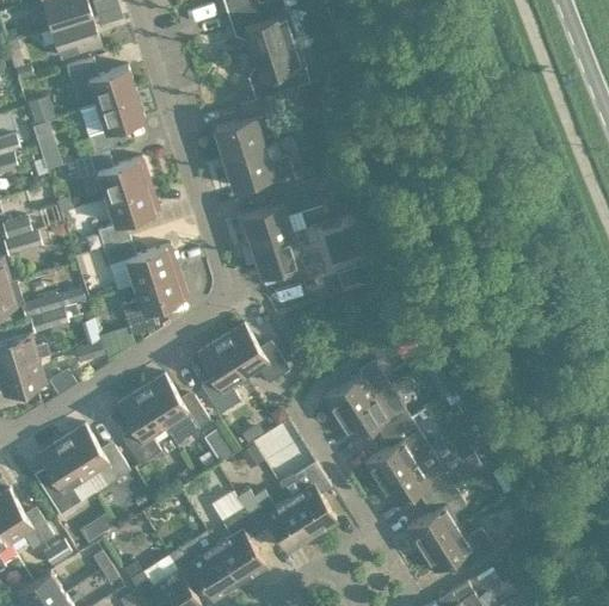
[(41,0),(50,28),(91,14),(85,0),(41,0)]
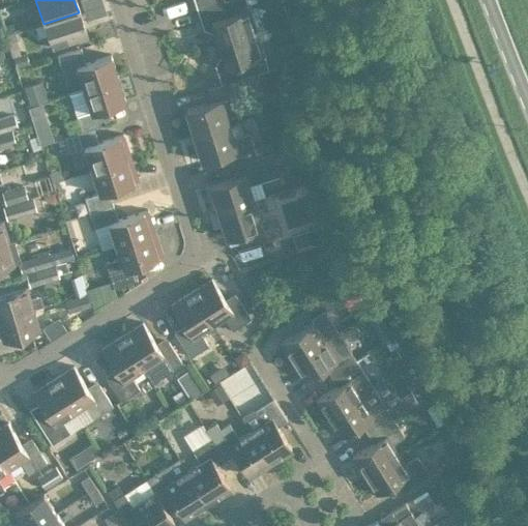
[(192,0),(196,11),(224,2),(223,0),(192,0)]
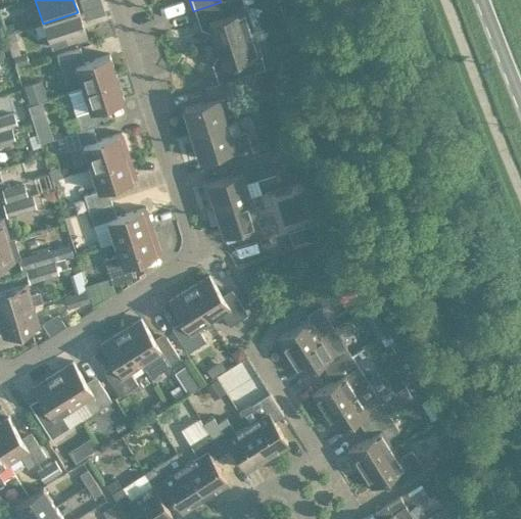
[(241,0),(227,0),(221,2),(193,11),(199,30),(206,34),(210,33),(215,45),(251,33),(241,0)]
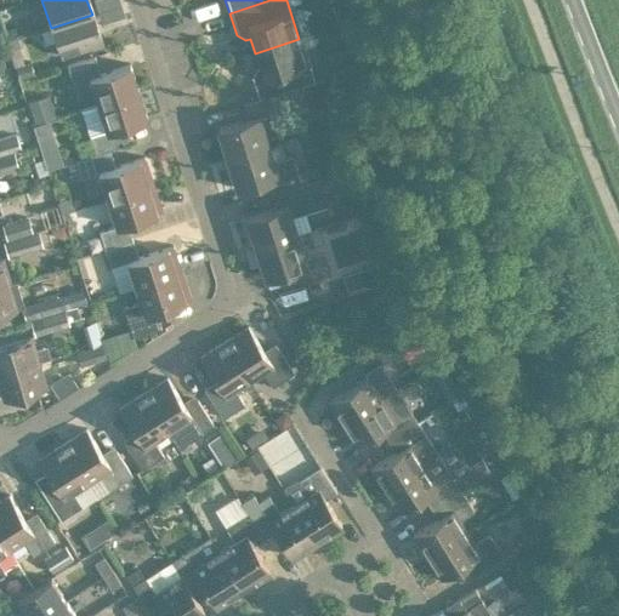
[(102,45),(92,15),(51,28),(51,29),(40,33),(44,45),(55,41),(61,58),(102,45)]
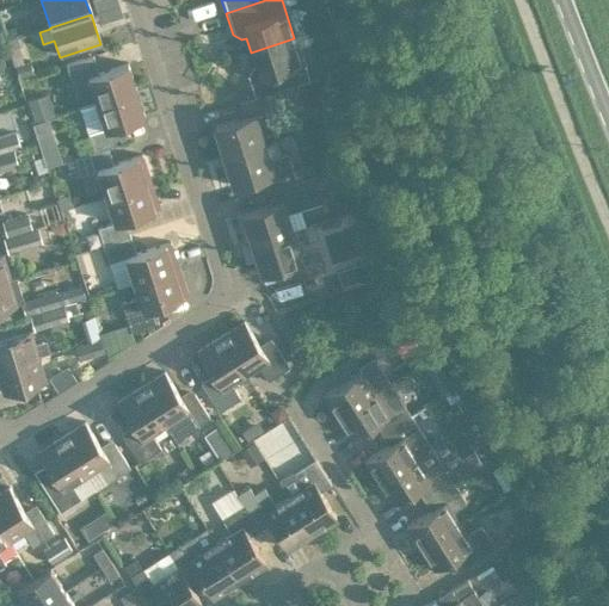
[(254,99),(266,96),(308,81),(294,38),(251,53),(256,67),(251,68),(246,76),(254,99)]
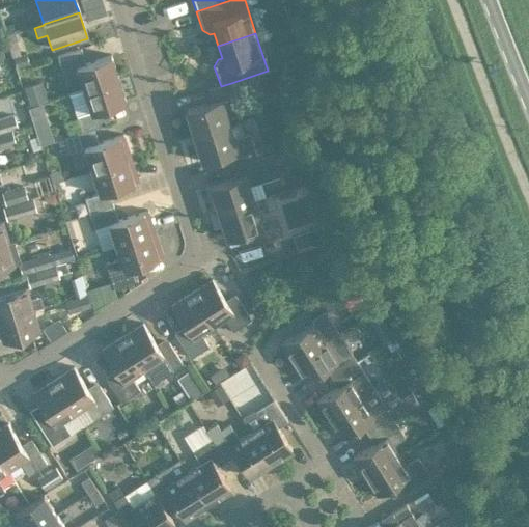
[(83,91),(117,80),(110,56),(85,64),(80,50),(56,57),(64,83),(79,79),(83,91)]
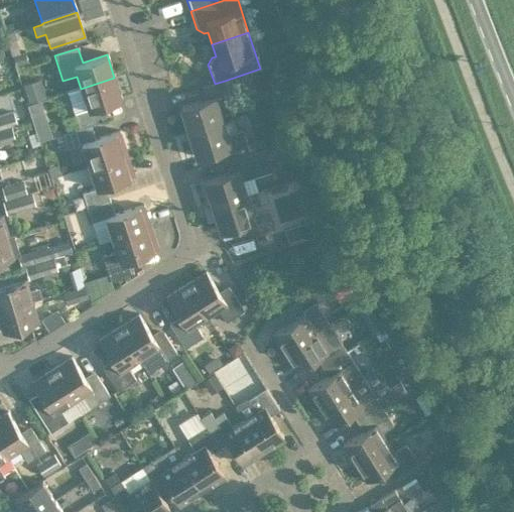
[(67,93),(79,129),(85,127),(101,122),(97,108),(121,100),(114,78),(81,89),(67,93)]
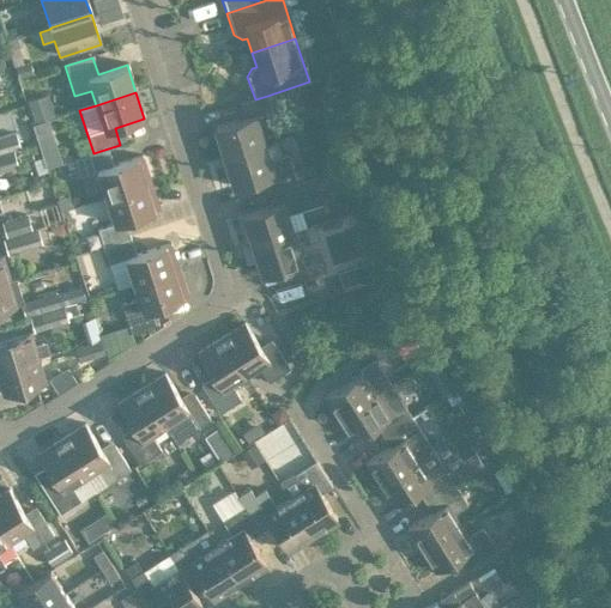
[(267,96),(255,99),(240,104),(244,119),(213,129),(223,158),(264,145),(254,116),(273,110),(267,96)]
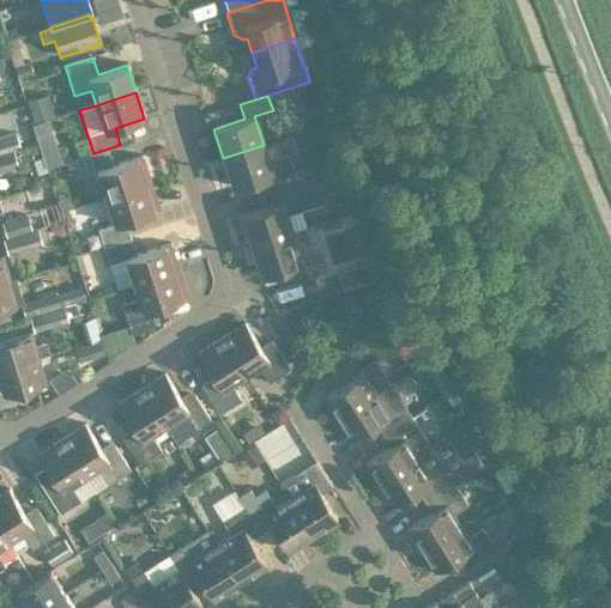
[(14,135),(0,139),(0,154),(19,149),(14,135)]
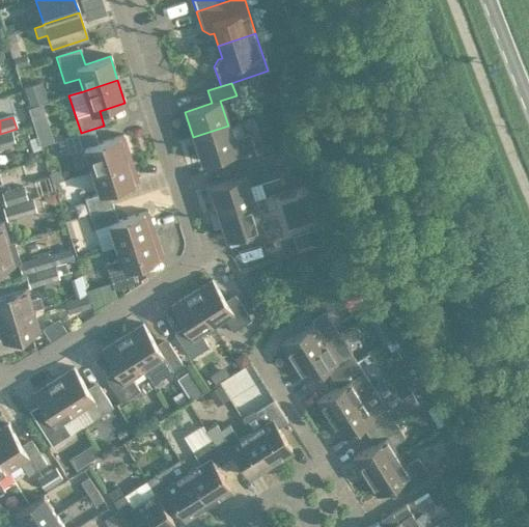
[(232,140),(228,126),(193,137),(201,163),(228,155),(232,167),(256,159),(249,135),(232,140)]
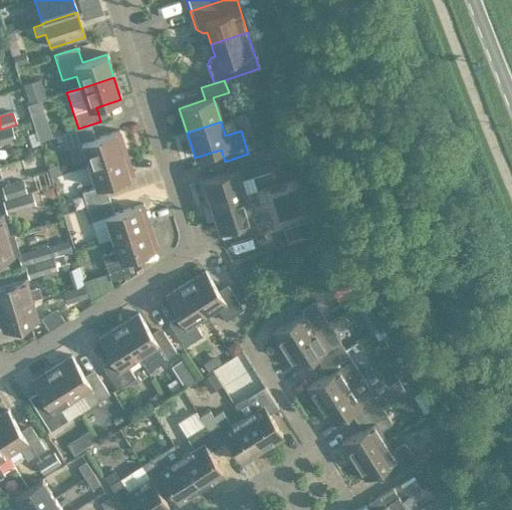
[(84,126),(78,129),(62,134),(66,149),(80,145),(87,167),(125,154),(118,132),(89,142),(84,126)]
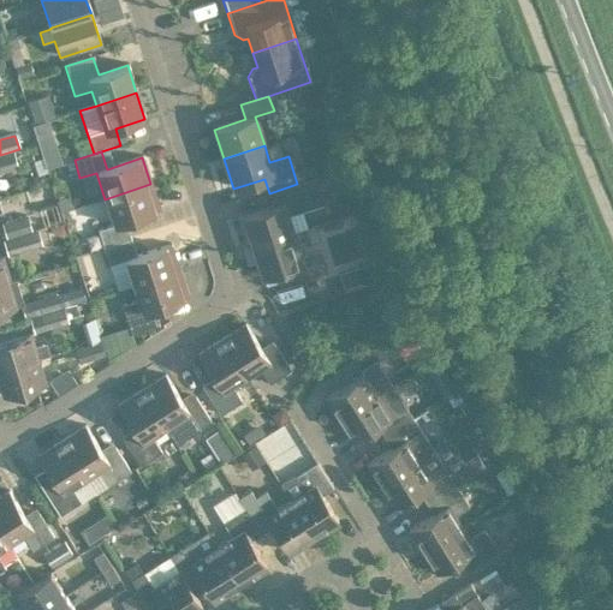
[(0,173),(17,168),(12,154),(0,157),(0,173)]
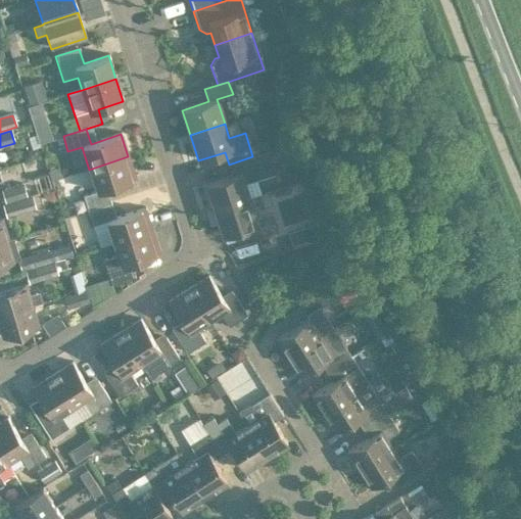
[(83,196),(87,211),(110,203),(105,189),(135,180),(128,156),(89,170),(96,192),(83,196)]
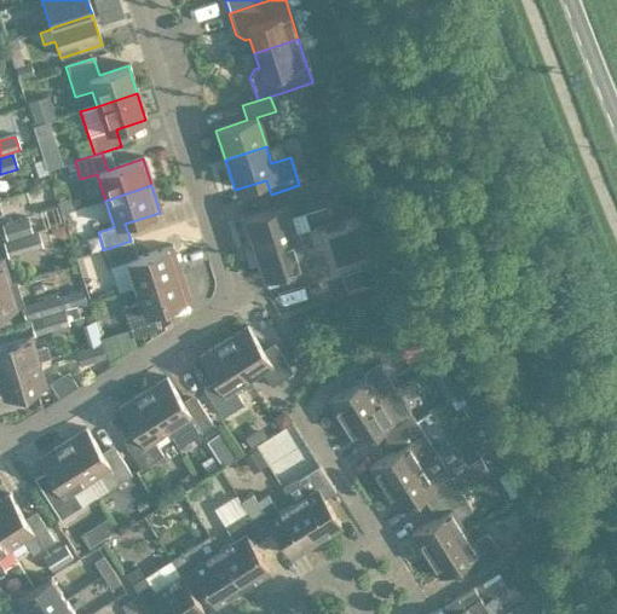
[(304,201),(299,185),(271,195),(275,209),(244,219),(254,249),(294,236),(286,206),(304,201)]
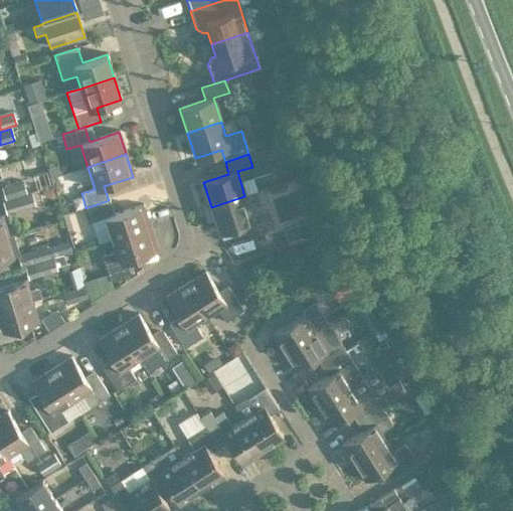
[(47,173),(31,178),(35,190),(50,186),(47,173)]
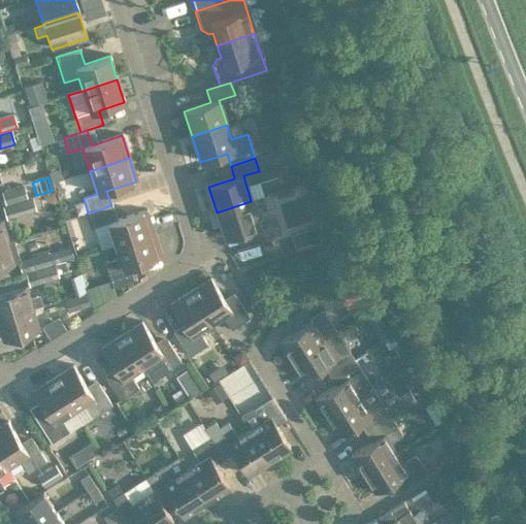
[(6,205),(26,199),(23,187),(2,193),(6,205)]
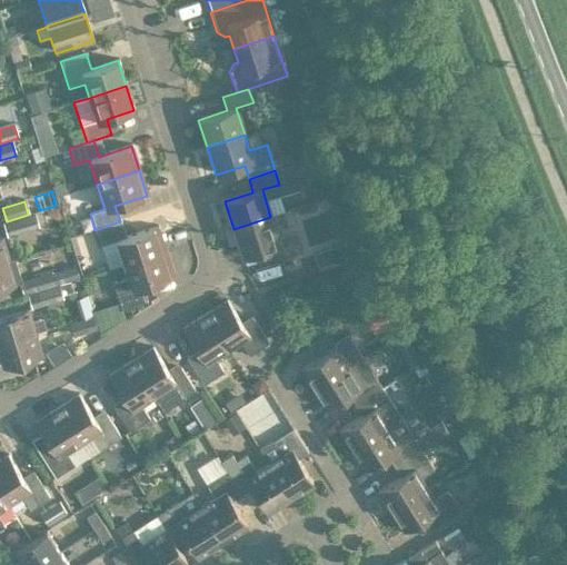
[(5,224),(8,237),(38,228),(33,215),(5,224)]
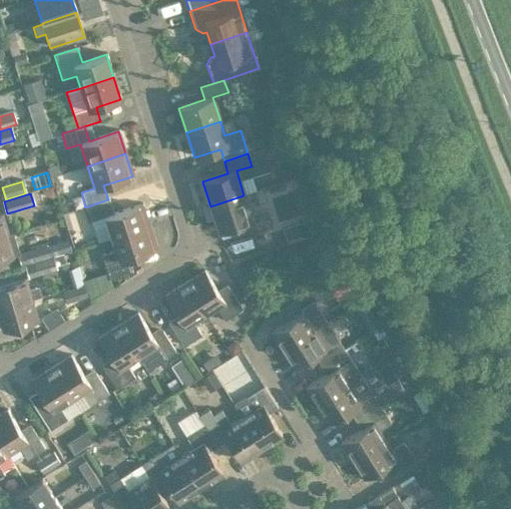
[(251,219),(243,195),(210,206),(218,230),(243,222),(247,234),(272,227),(268,214),(251,219)]
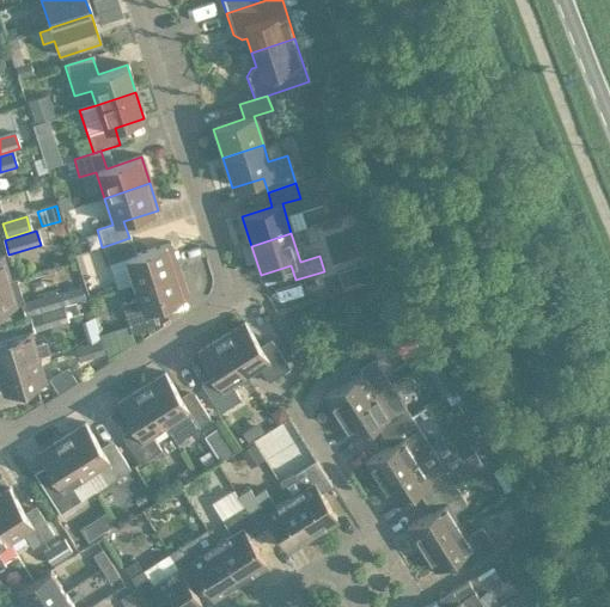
[(135,256),(129,238),(102,247),(108,264),(124,259),(133,286),(178,270),(170,244),(135,256)]
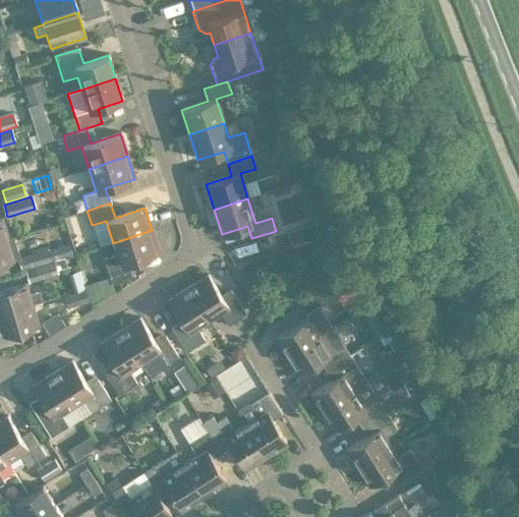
[(159,253),(152,230),(113,243),(116,254),(103,260),(111,284),(133,277),(129,263),(159,253)]
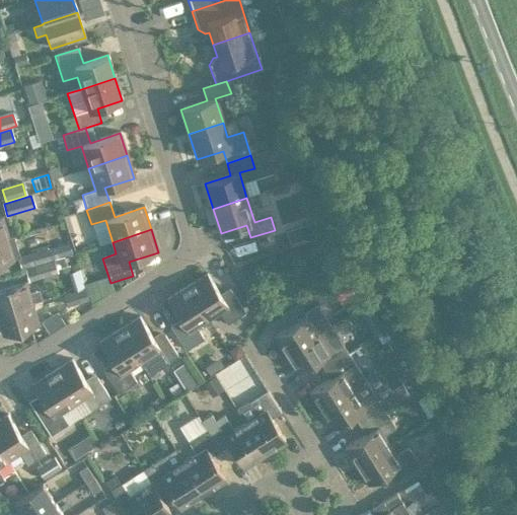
[(7,238),(0,240),(0,264),(19,259),(12,237),(7,238)]
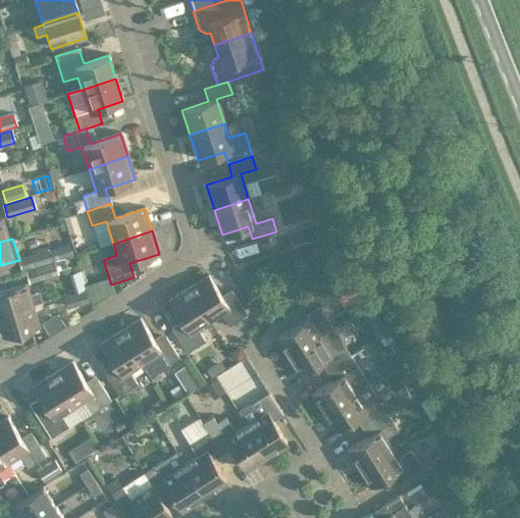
[(22,270),(50,262),(46,251),(18,258),(22,270)]
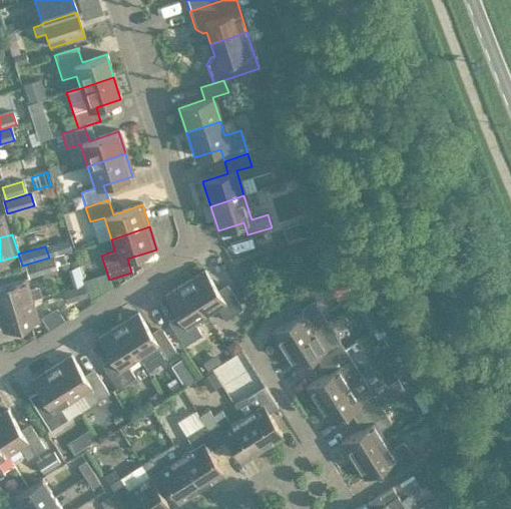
[(29,279),(56,271),(53,259),(26,267),(29,279)]
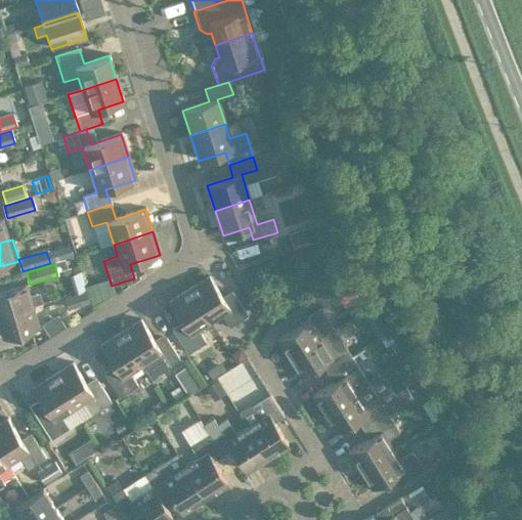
[(333,289),(340,299),(351,291),(356,298),(368,290),(357,273),(333,289)]
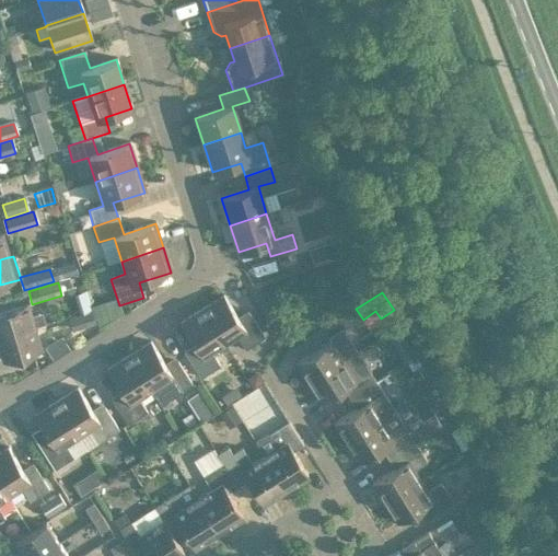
[(200,310),(223,346),(236,338),(244,350),(264,338),(250,316),(240,323),(222,297),(200,310)]
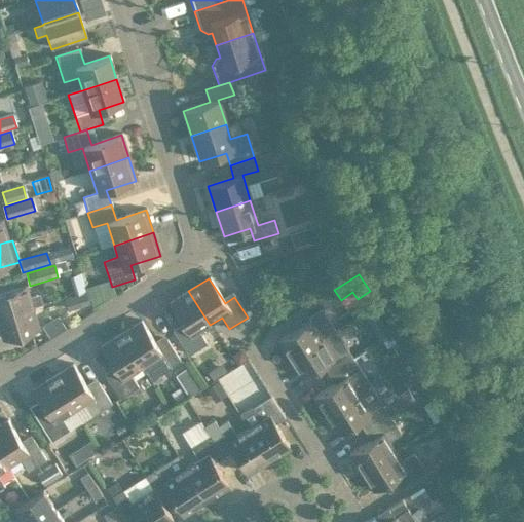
[(0,293),(0,317),(31,308),(41,305),(38,295),(28,298),(25,286),(0,293)]
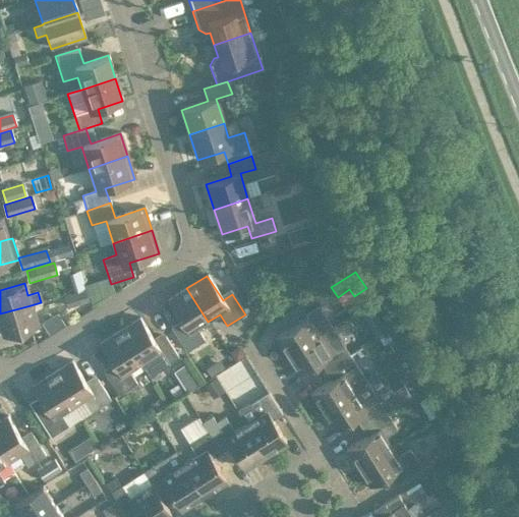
[(208,322),(186,288),(167,301),(182,326),(173,332),(185,352),(204,341),(196,329),(208,322)]
